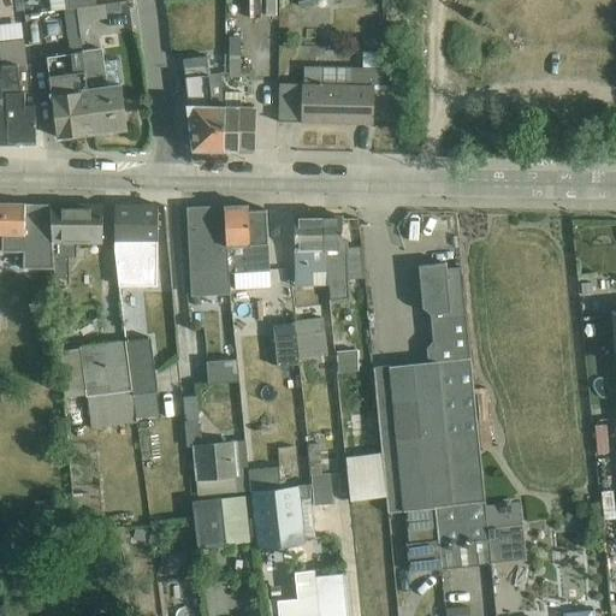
[(96,9),(95,0),(49,0),(52,11),(67,9),(67,12),(77,11),(96,9)]
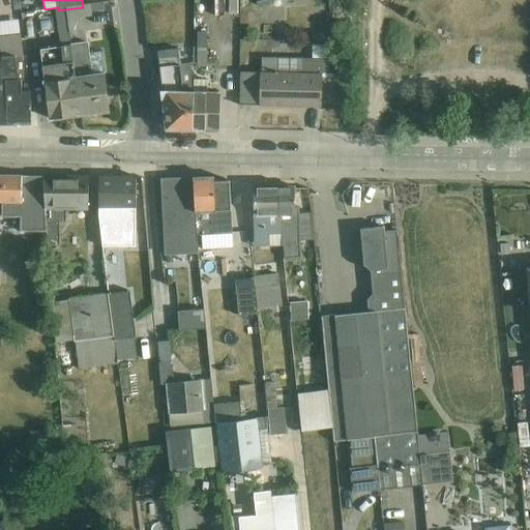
[(224,0),(214,0),(215,21),(225,21),(224,0)]
